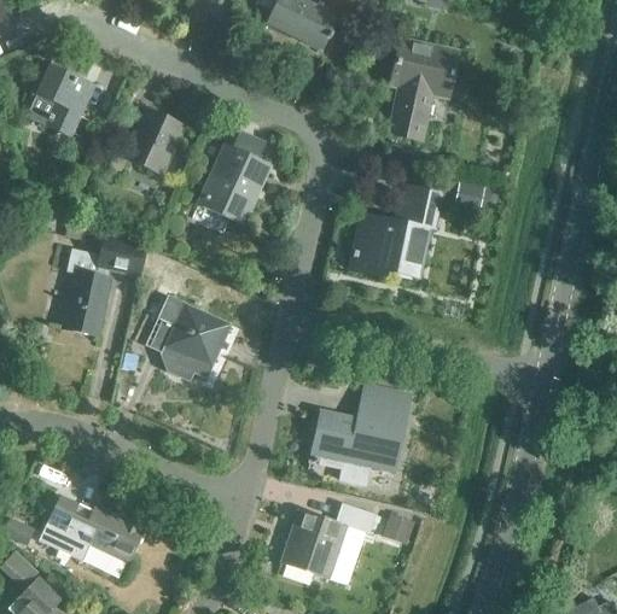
[(327,37),(330,39),(332,34),(330,31),(337,17),(301,0),(261,0),(260,4),(272,10),(266,23),(321,50),(327,37)]
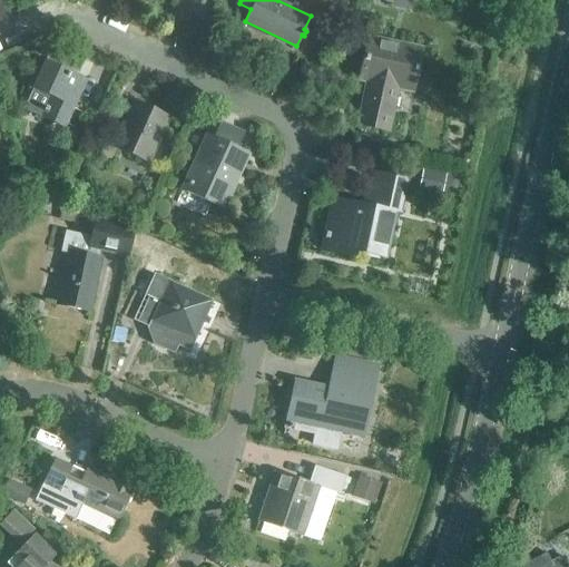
[(392,82),(413,87),(421,48),(369,37),(360,78),(374,80),(369,106),(363,105),(359,124),(388,129),(391,113),(385,111),(392,82)]
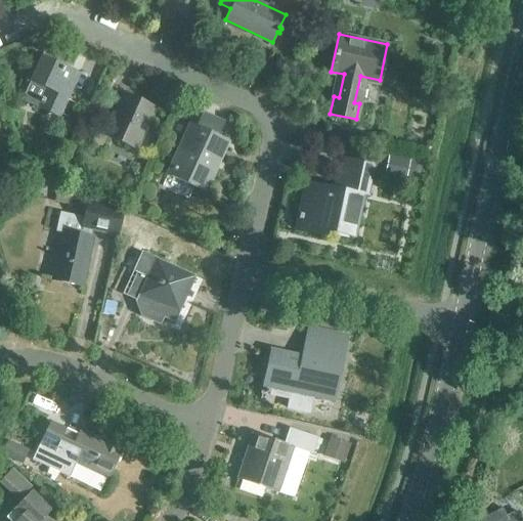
[(40,106),(59,116),(73,87),(66,84),(72,70),(42,56),(31,81),(48,89),(40,106)]
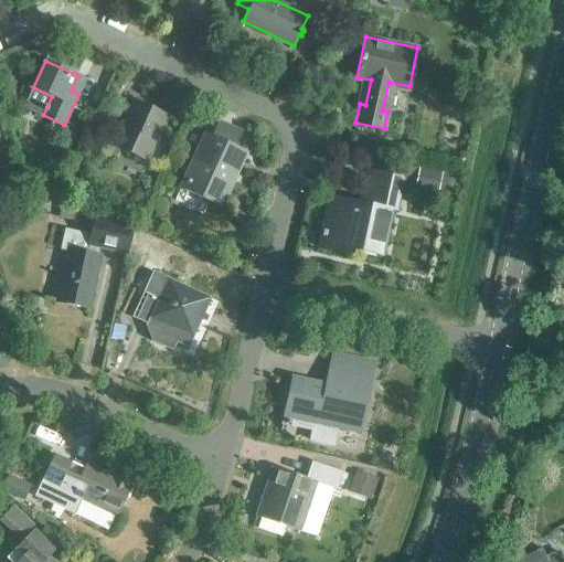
[(117,147),(146,159),(166,115),(135,101),(120,134),(110,129),(98,157),(109,162),(117,147)]
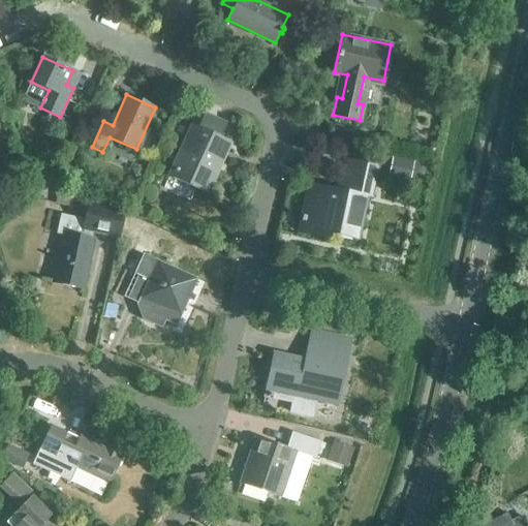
[(173,167),(211,184),(230,142),(192,124),(173,167)]
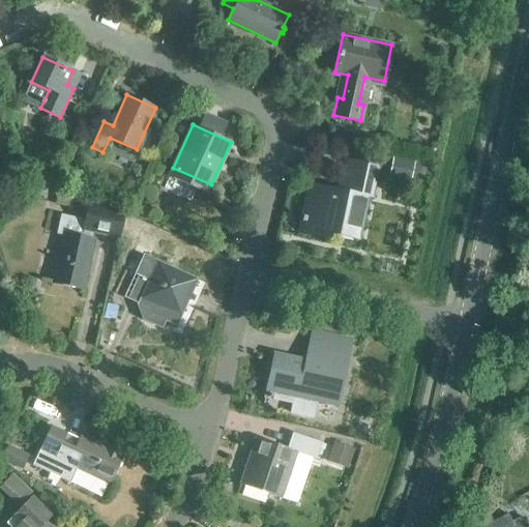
[(360,222),(364,223),(377,167),(345,159),(341,179),(345,180),(342,192),(310,185),(300,232),(326,237),(328,224),(358,231),(360,222)]
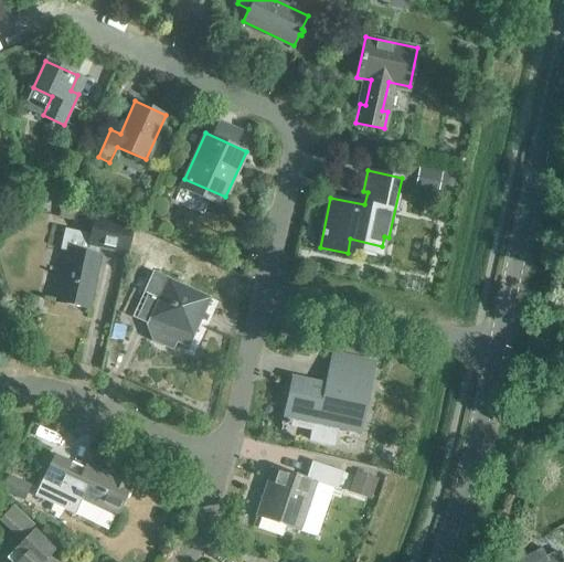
[(97,246),(126,252),(132,224),(95,215),(91,236),(64,230),(60,247),(67,250),(56,300),(88,308),(99,255),(95,254),(97,246)]
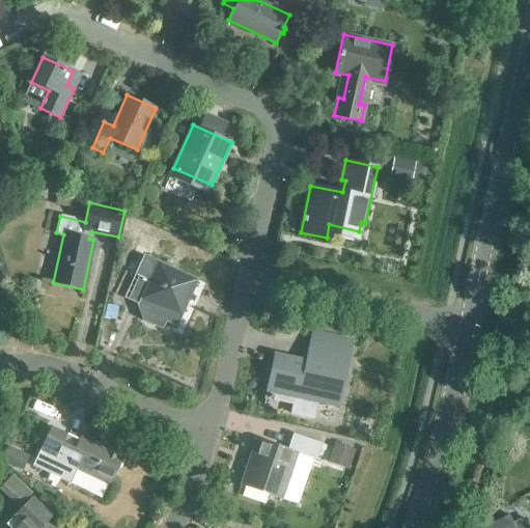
[(162,318),(178,326),(199,278),(144,253),(135,273),(139,275),(129,299),(142,305),(141,307),(145,315),(148,316),(161,322),(162,318)]
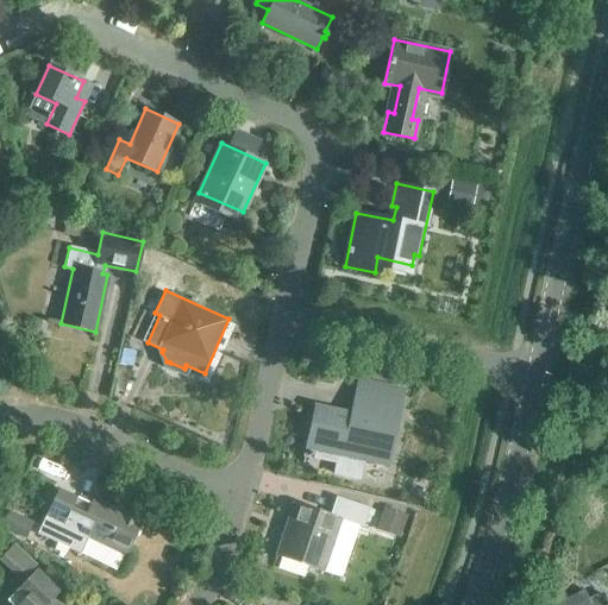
[(340,447),(377,455),(389,401),(356,394),(351,413),(315,405),(307,447),(339,454),(340,447)]
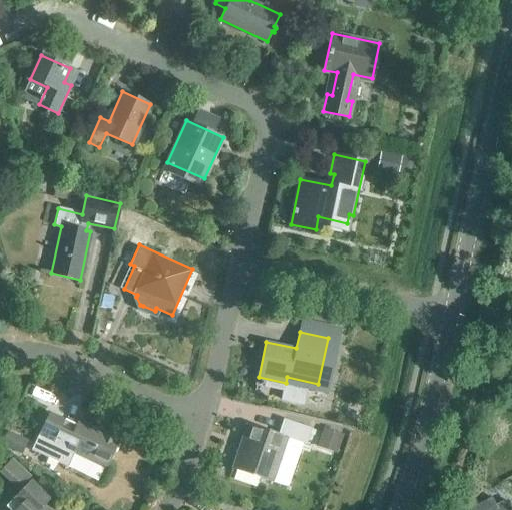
[(78,420),(74,430),(46,416),(30,449),(67,467),(74,452),(106,467),(119,439),(78,420)]
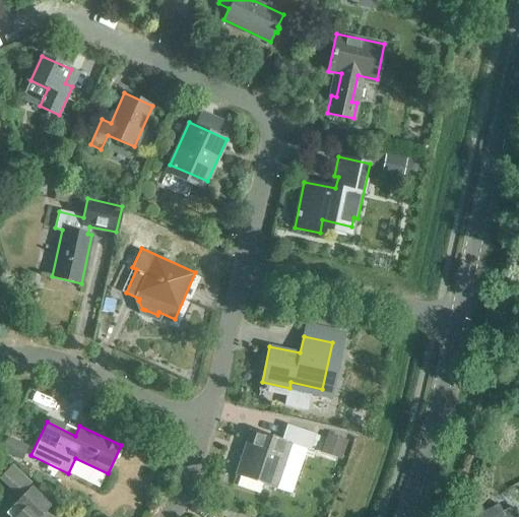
[(292,442),(312,449),(317,433),(288,422),(282,438),(252,427),(236,473),(276,488),(292,442)]
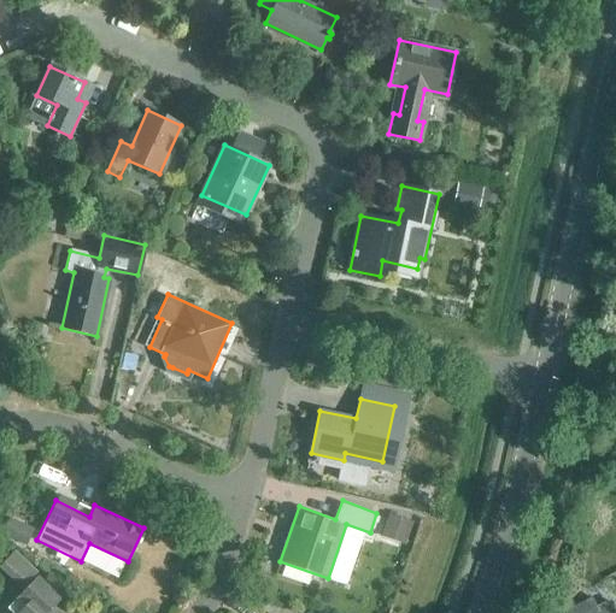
[(39,572),(15,550),(4,564),(29,585),(39,572)]
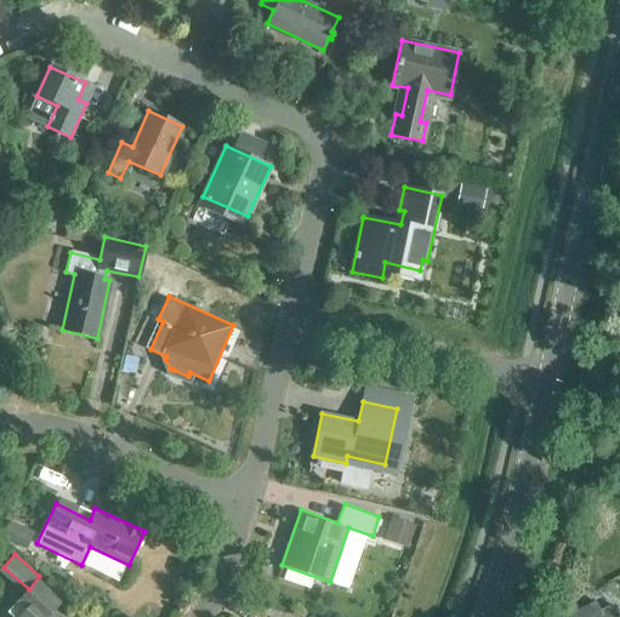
[(58,616),(51,610),(58,603),(37,583),(9,612),(13,616),(58,616)]
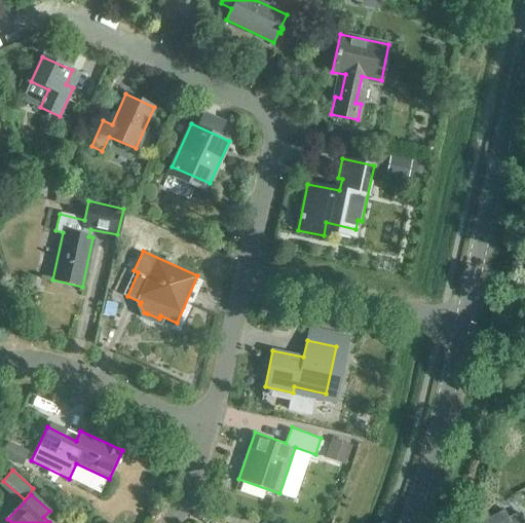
[(481,522),(514,522),(507,508),(481,520),(481,522)]
